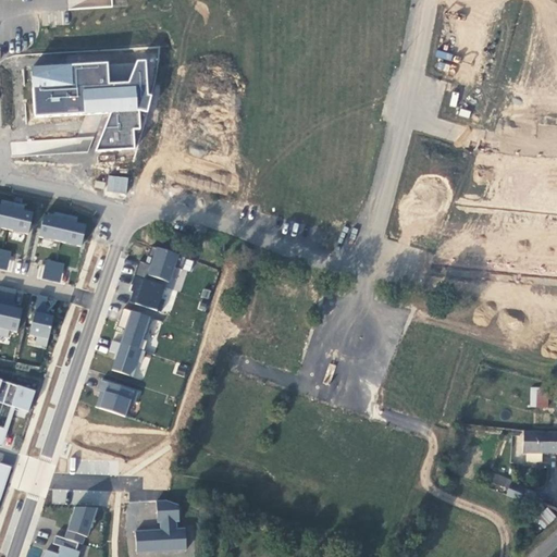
[(96,151),(135,148),(134,130),(140,130),(139,110),(147,112),(151,96),(147,95),(145,64),(33,72),(36,118),(111,113),(96,151)]
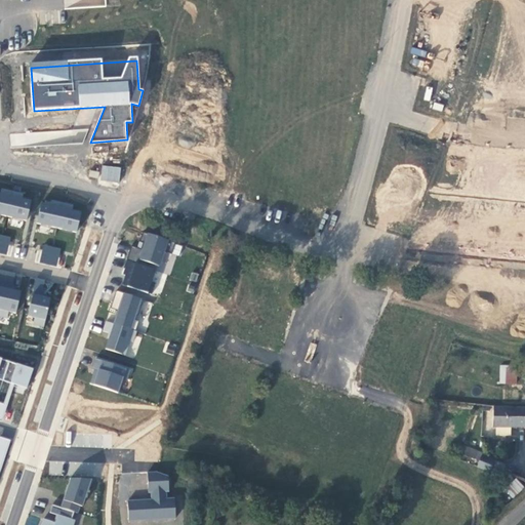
[(120,182),(121,166),(102,165),(101,180),(120,182)]
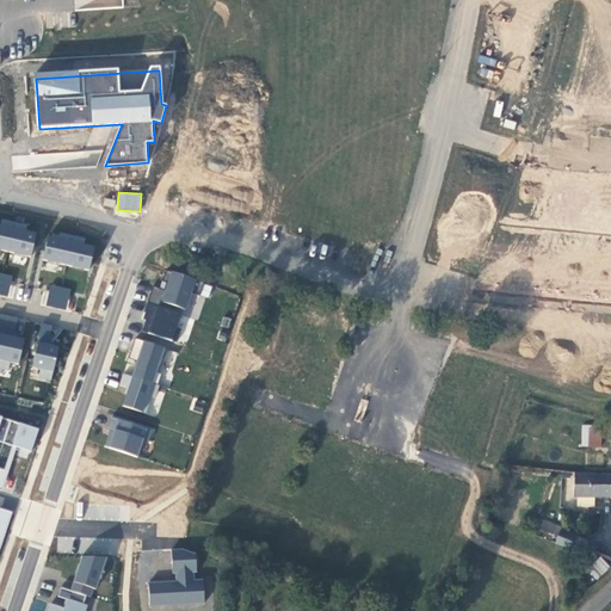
[(0,250),(8,253),(16,222),(1,218),(0,226),(0,224),(0,250)]
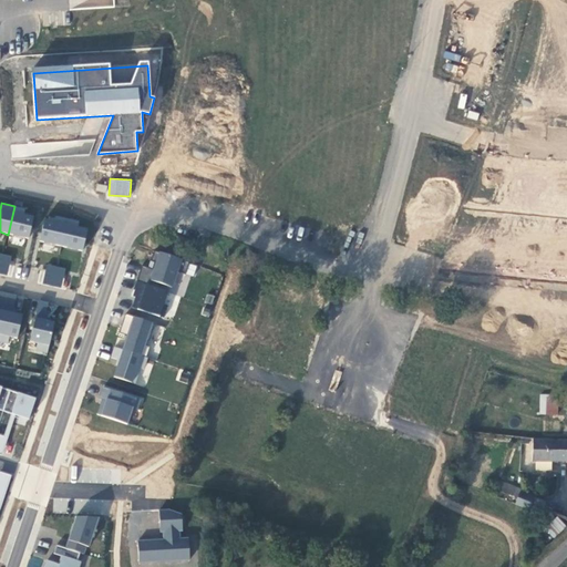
[(26,208),(14,206),(8,235),(30,239),(34,216),(24,214),(26,208)]
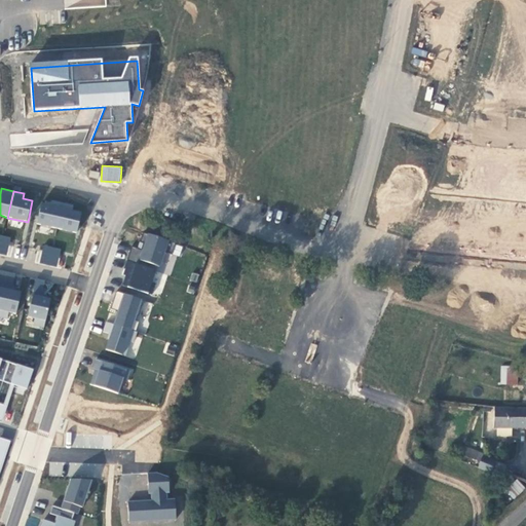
[(37,224),(57,229),(63,202),(51,199),(50,205),(41,203),(37,224)]
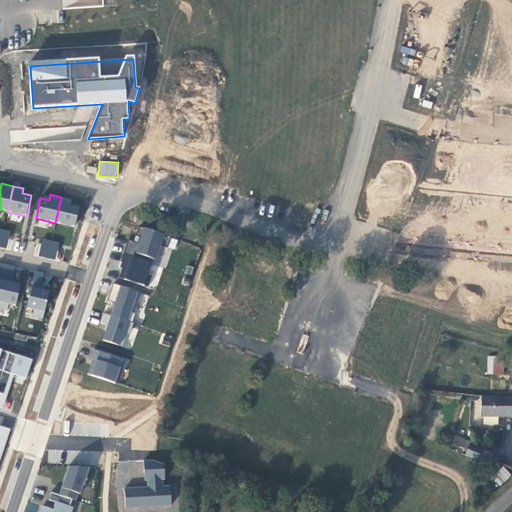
[(72,199),(61,197),(55,223),(75,228),(80,207),(71,204),(72,199)]
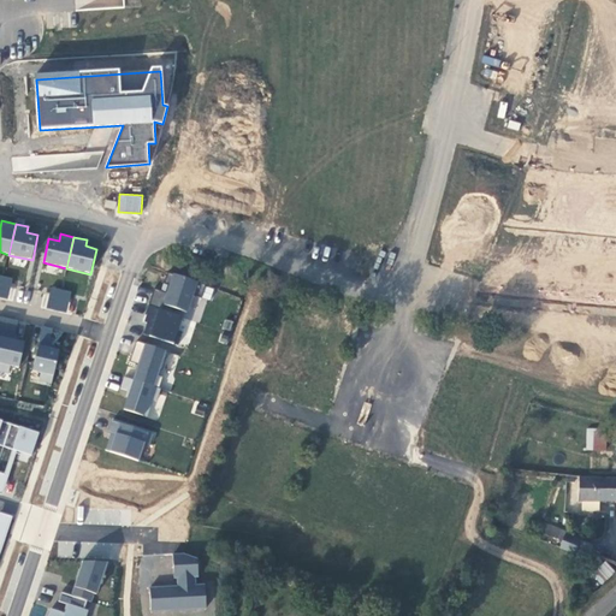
[(202,298),(206,284),(169,272),(165,283),(169,284),(166,292),(154,289),(149,304),(169,312),(171,307),(189,313),(194,296),(202,298)]
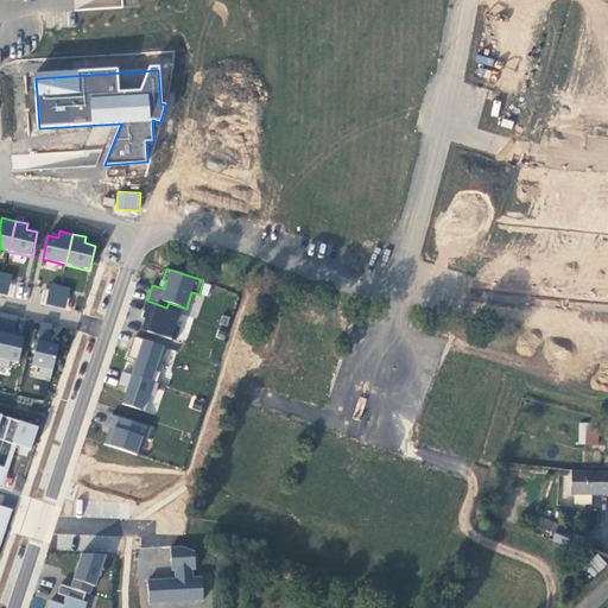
[(13,274),(2,272),(0,284),(0,293),(7,296),(13,274)]
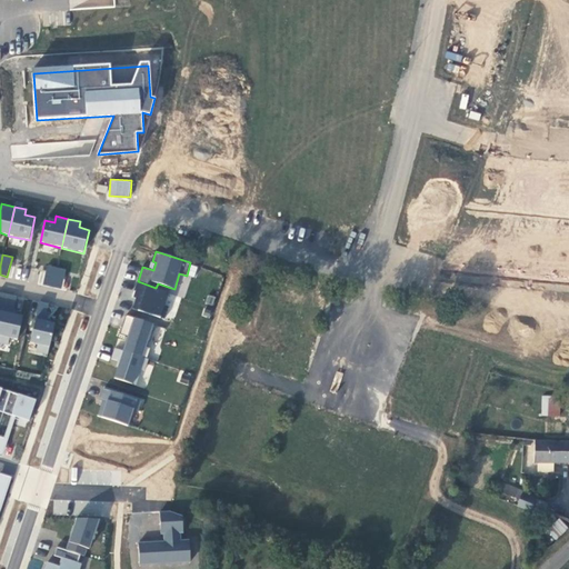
[(52,287),(57,267),(47,265),(43,285),(52,287)]
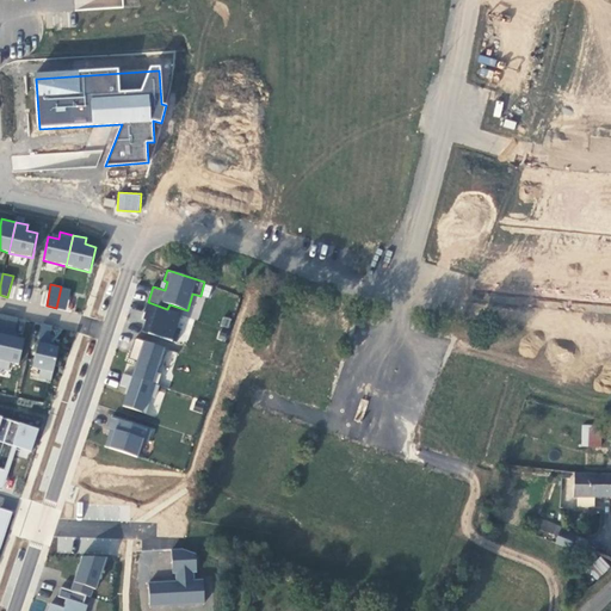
[(71,289),(61,287),(56,308),(66,310),(71,289)]
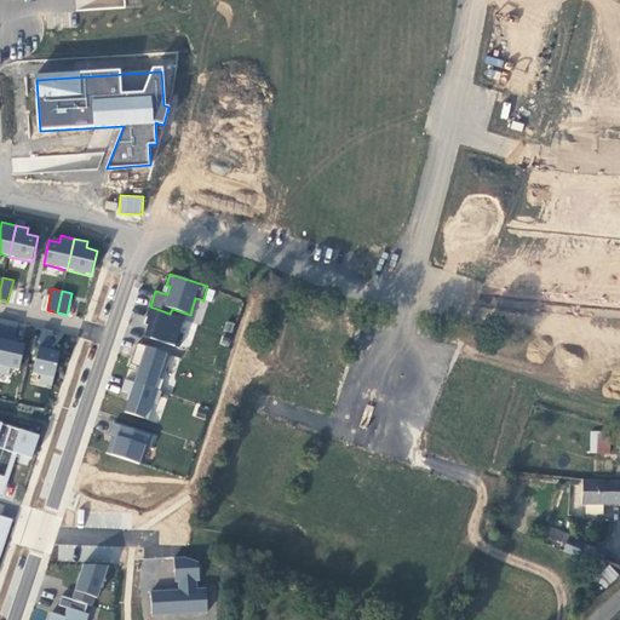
[(184,319),(150,306),(147,317),(148,317),(145,323),(149,325),(144,337),(179,349),(184,334),(179,333),(184,319)]
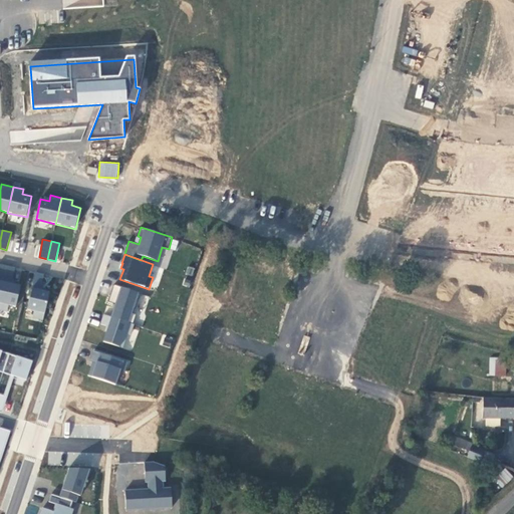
[(16,267),(6,265),(0,295),(0,310),(8,312),(9,305),(17,307),(22,284),(13,283),(16,267)]
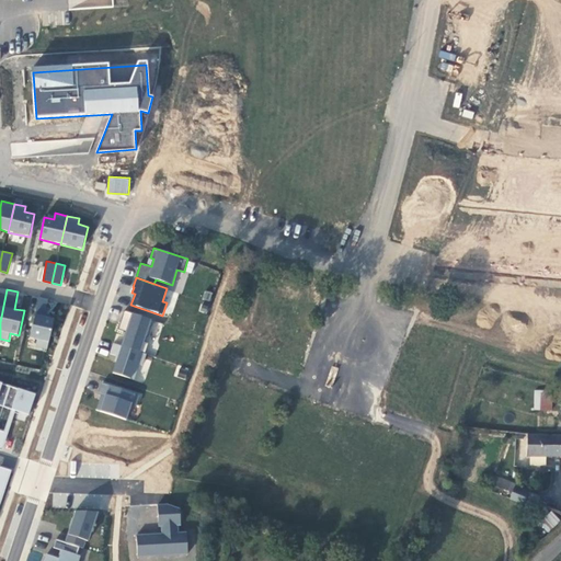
[(36,346),(48,350),(55,318),(45,316),(48,299),(38,297),(30,336),(37,339),(36,346)]
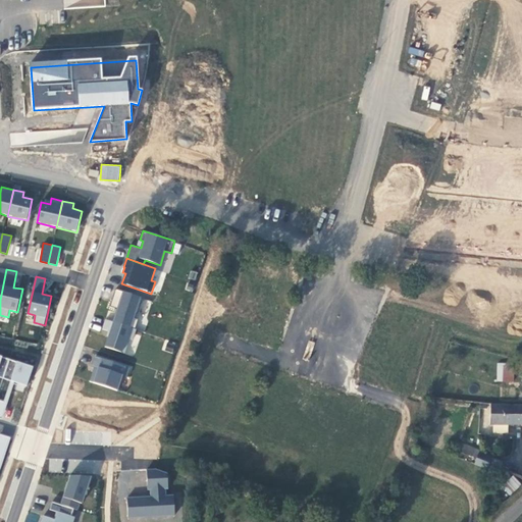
[(117,308),(113,321),(135,328),(138,318),(135,317),(136,312),(138,313),(143,297),(116,289),(110,306),(117,308)]
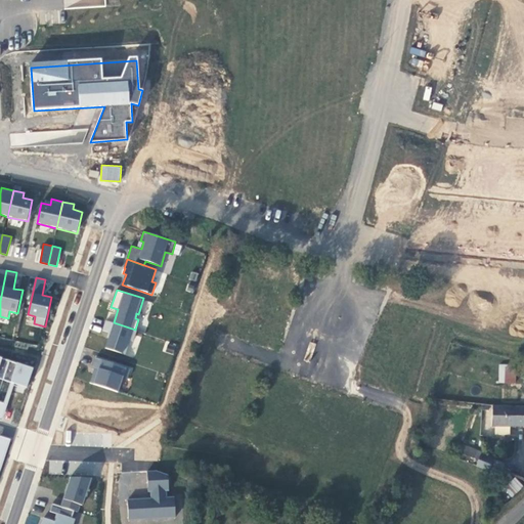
[(133,342),(137,331),(105,320),(102,332),(108,334),(104,349),(126,356),(130,341),(133,342)]
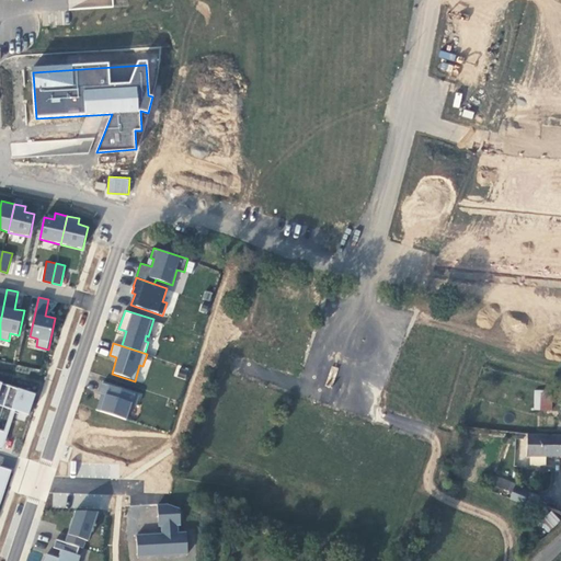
[(100,393),(95,411),(127,421),(133,402),(140,404),(144,393),(100,379),(96,392),(100,393)]
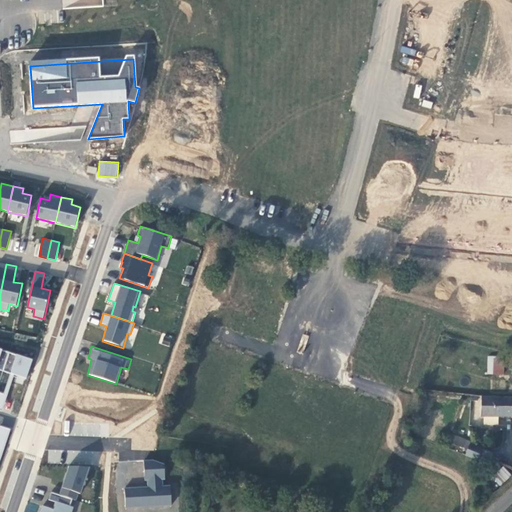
[(0,370),(3,371),(9,351),(0,348),(0,370)]
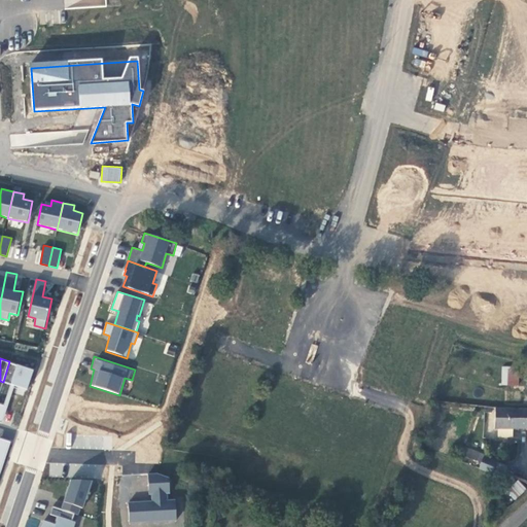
[(28,390),(34,370),(9,361),(3,382),(28,390)]
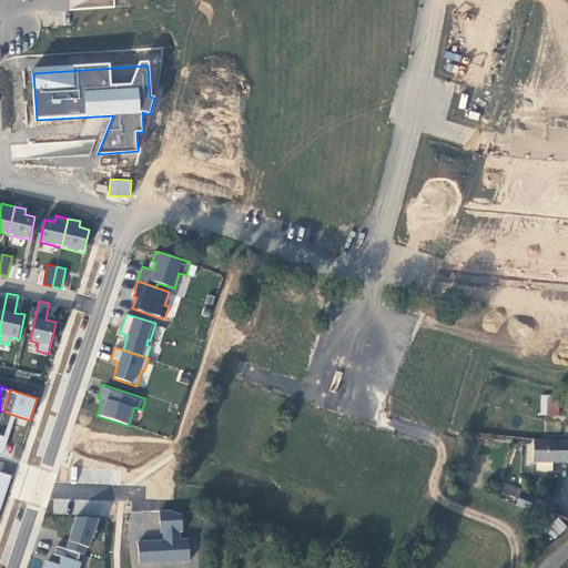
[(541,396),(541,415),(558,415),(559,396),(541,396)]
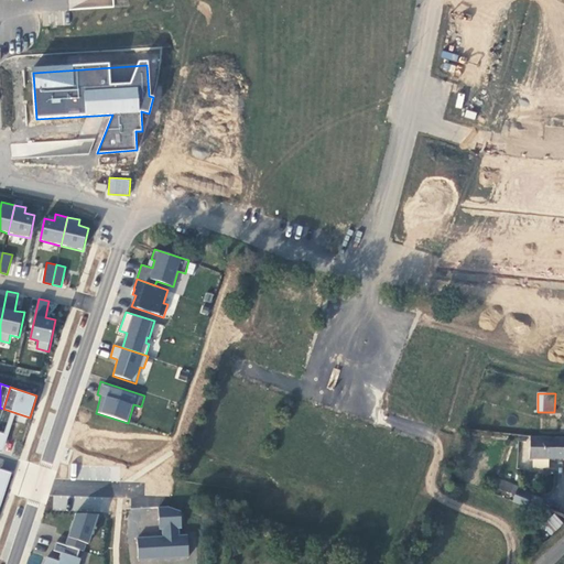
[(531,458),(563,458),(563,437),(537,436),(531,436),(531,458)]
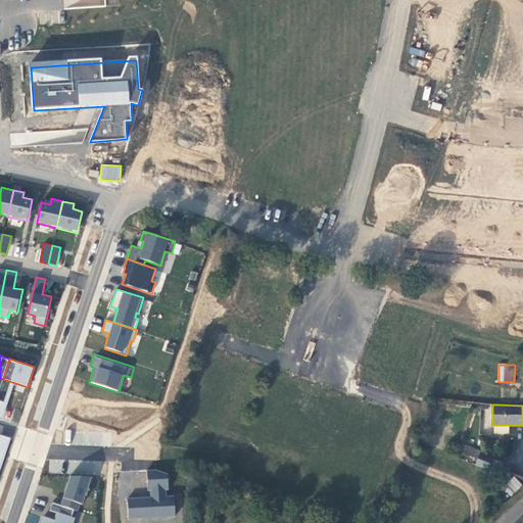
[(490,471),(498,477),(502,468),(504,464),(480,454),(481,452),(462,444),(459,450),(478,459),(476,465),(490,471)]
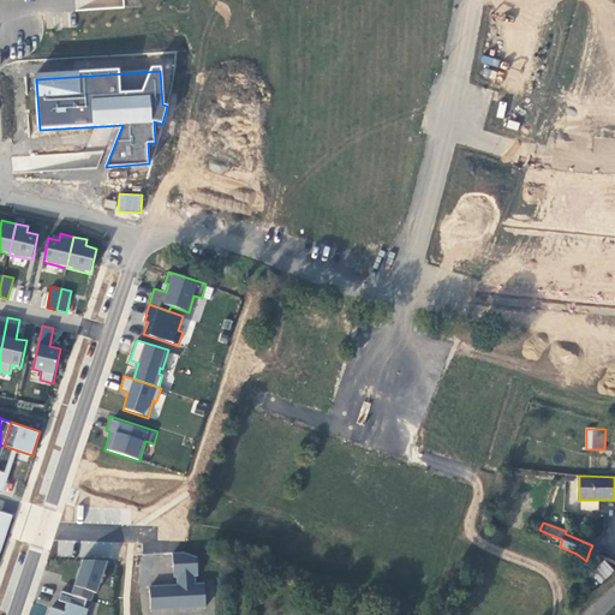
[(183,551),(172,553),(173,578),(177,578),(177,584),(148,586),(151,613),(208,607),(204,583),(196,584),(196,577),(199,577),(198,557),(183,551)]
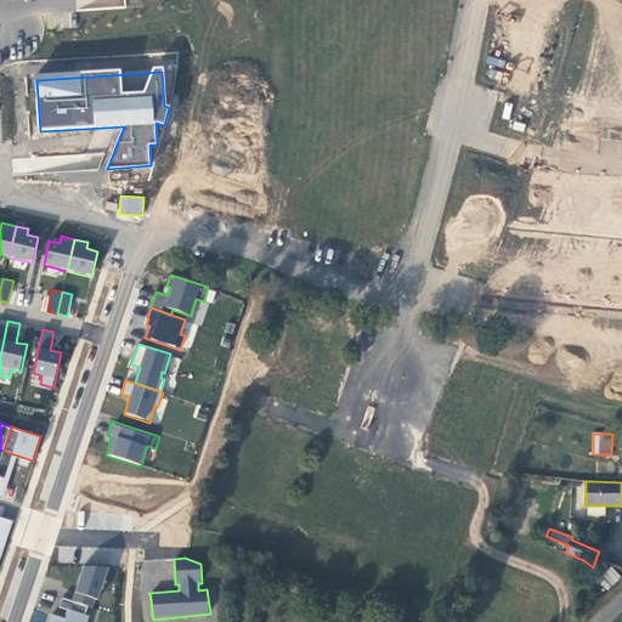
[(99,601),(109,566),(83,565),(72,600),(89,605),(94,608),(96,600),(99,601)]
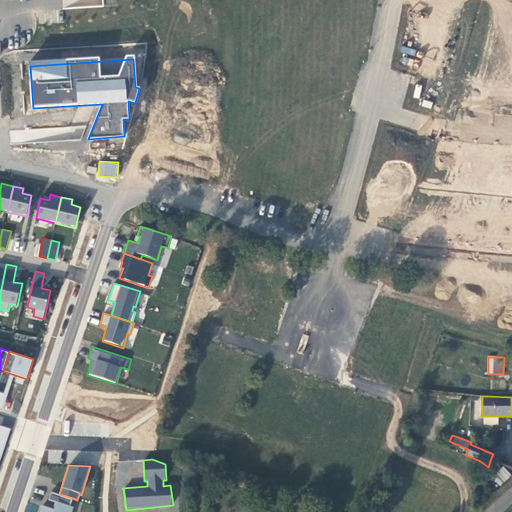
[(503,468),(492,477),(500,485),(510,476),(503,468)]
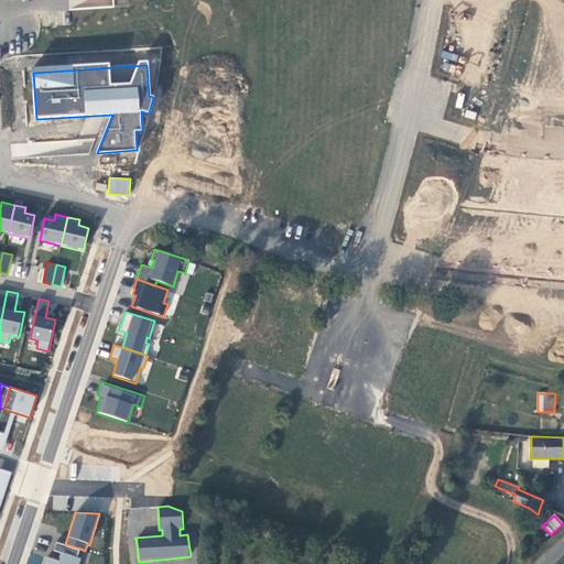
[(79,563),(82,559),(78,557),(80,549),(65,544),(56,542),(53,551),(61,553),(58,561),(45,556),(42,563),(79,563)]
